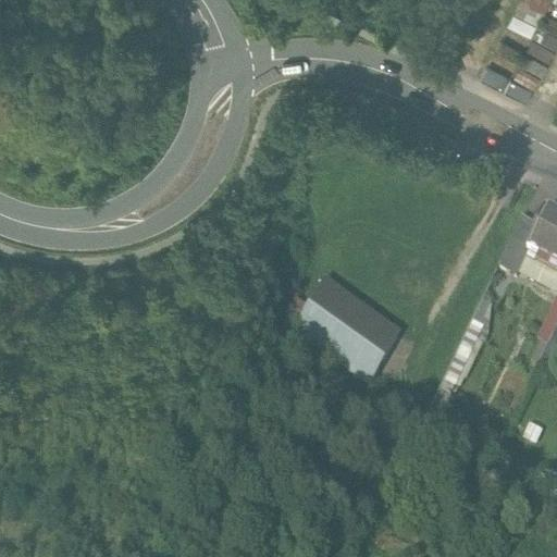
[(556,0),(552,0),(546,13),(556,17),(556,0)]
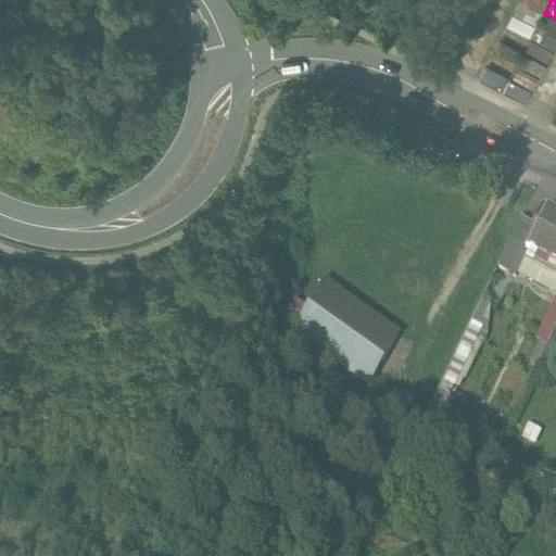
[(540,14),(519,3),(514,14),(534,24),(540,14)]
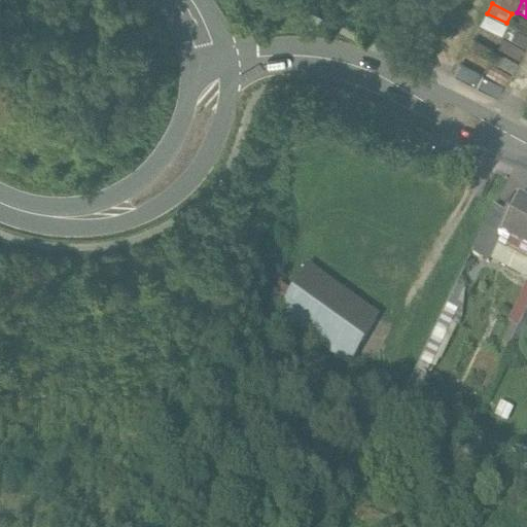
[(442,25),(424,15),(420,25),(436,34),(442,25)]
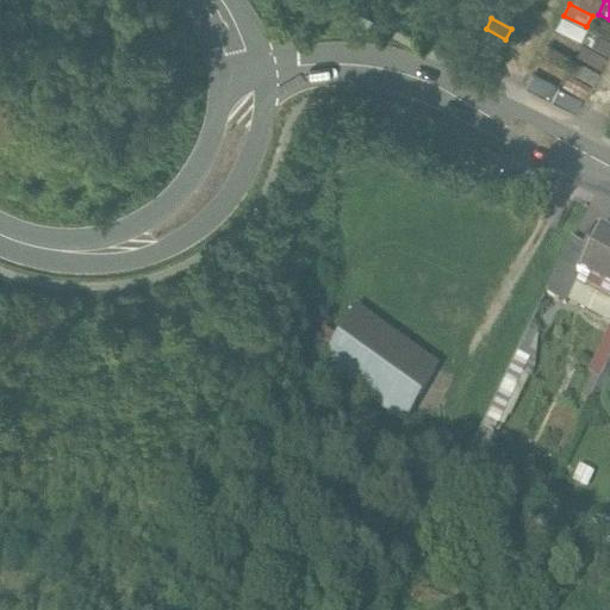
[(585,30),(562,18),(556,30),(579,41),(585,30)]
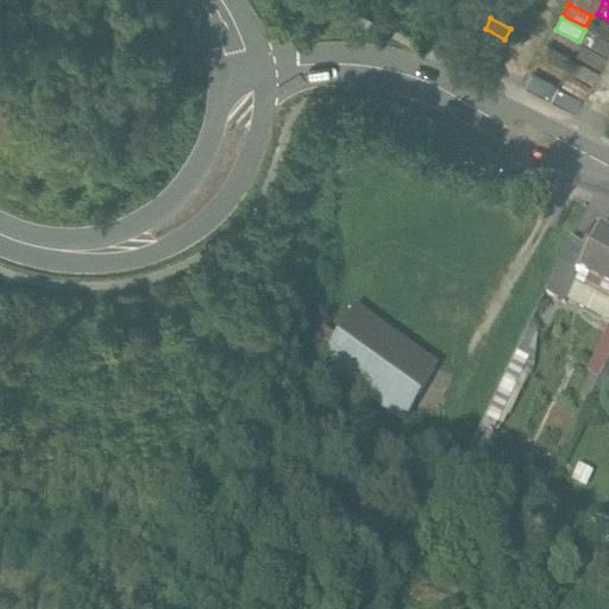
[(608,24),(596,18),(590,29),(608,38),(608,24)]
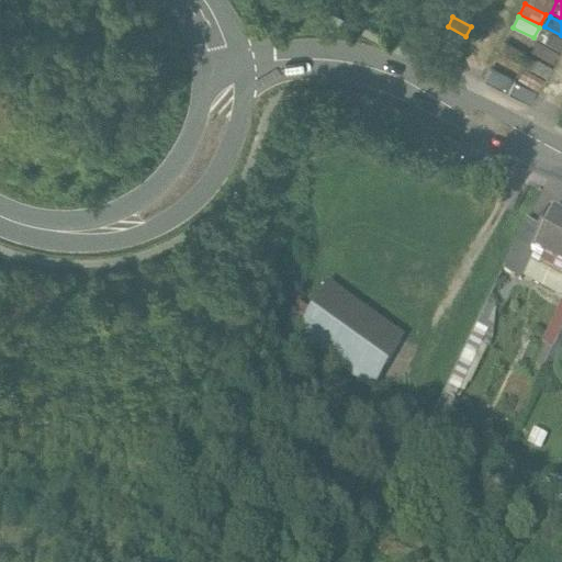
[(464,40),(445,30),(440,40),(459,49),(464,40)]
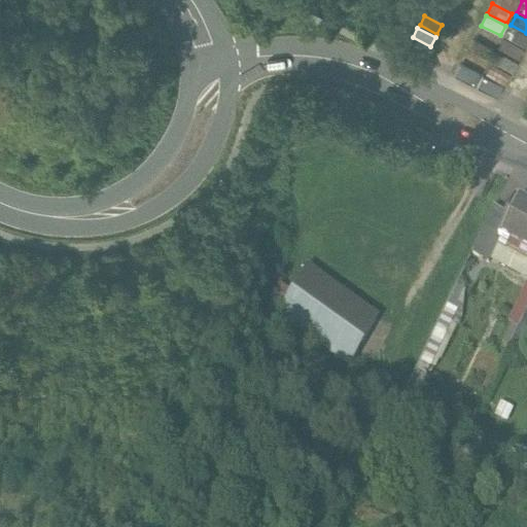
[(526,40),(526,36),(510,28),(504,37),(524,47),(526,40)]
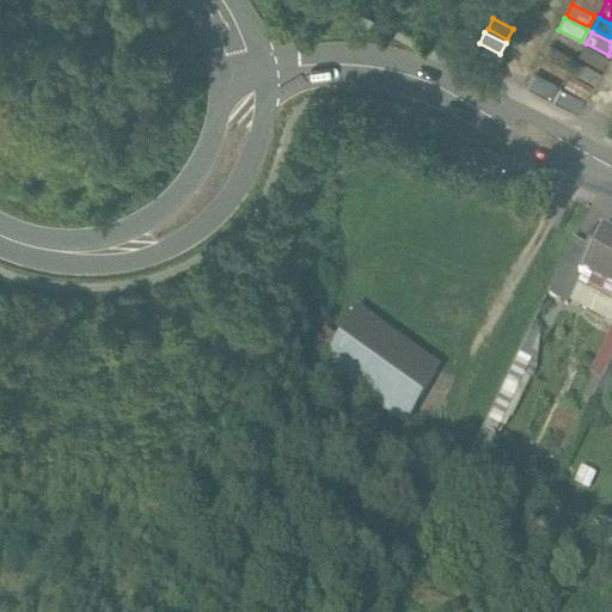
[(577,44),(557,34),(551,43),(571,54),(577,44)]
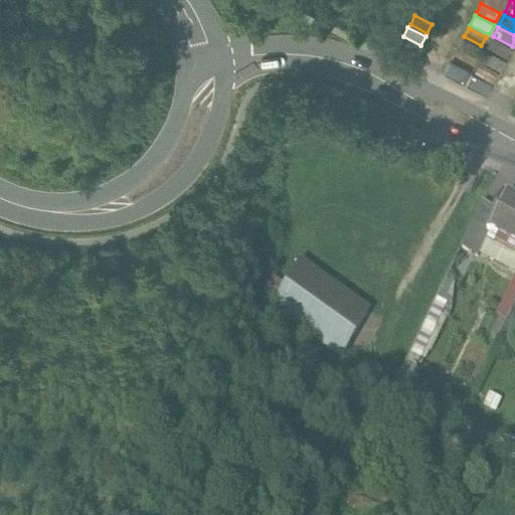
[(510,49),(492,38),(487,48),(506,58),(510,49)]
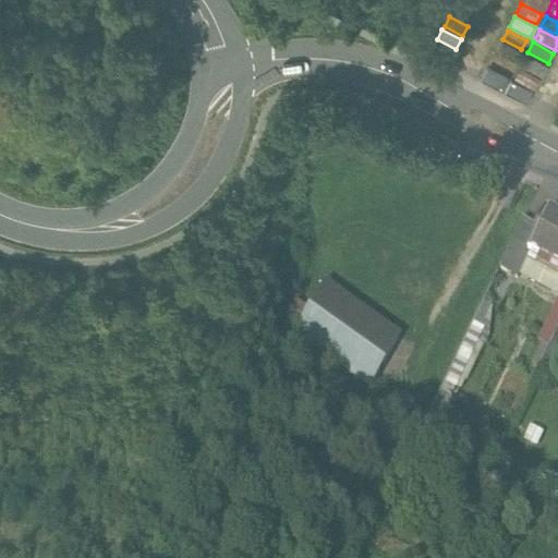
[(455,52),(435,43),(429,52),(449,62),(455,52)]
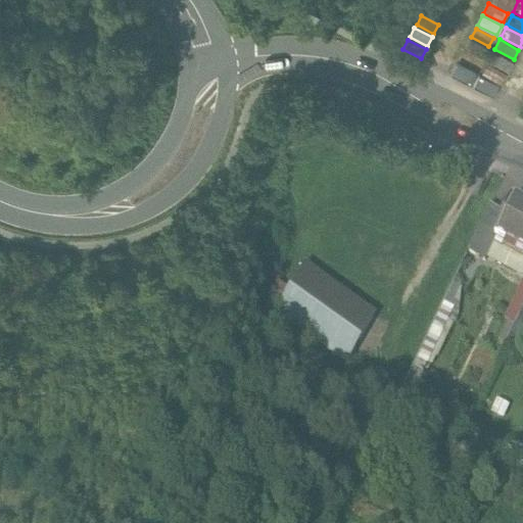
[(489,50),(470,40),(465,50),(484,60),(489,50)]
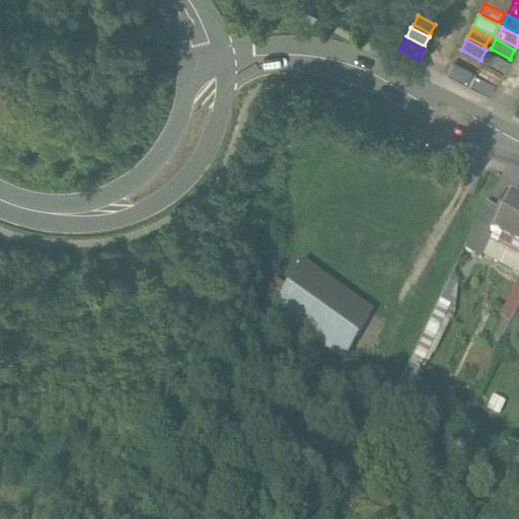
[(508,63),(488,52),(483,61),(503,72),(508,63)]
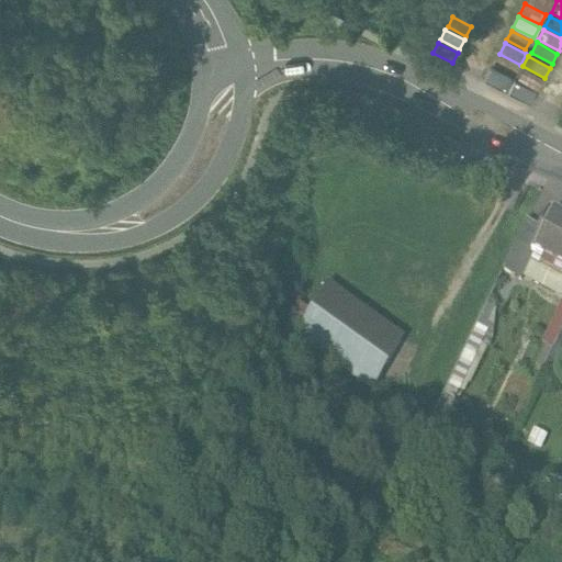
[(517,67),(498,57),(493,66),(512,76),(517,67)]
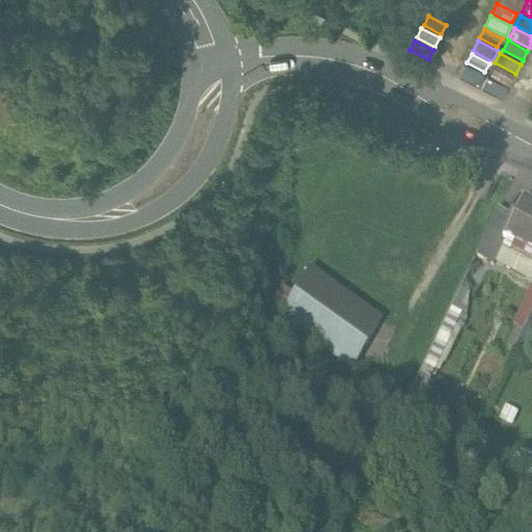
[(484,76),(464,67),(459,78),(479,88),(484,76)]
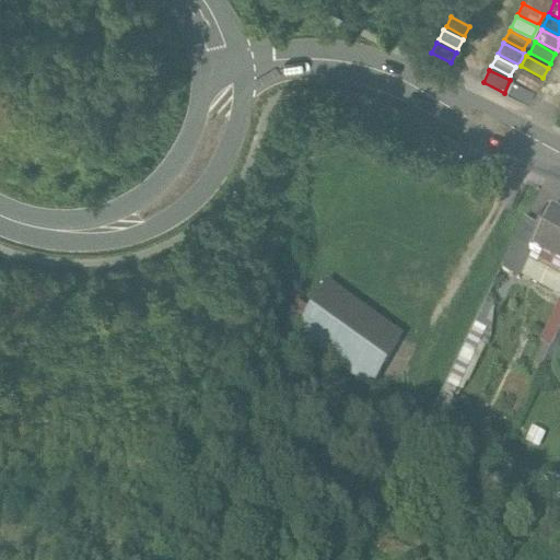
[(541,81),(521,70),(516,80),(536,91),(541,81)]
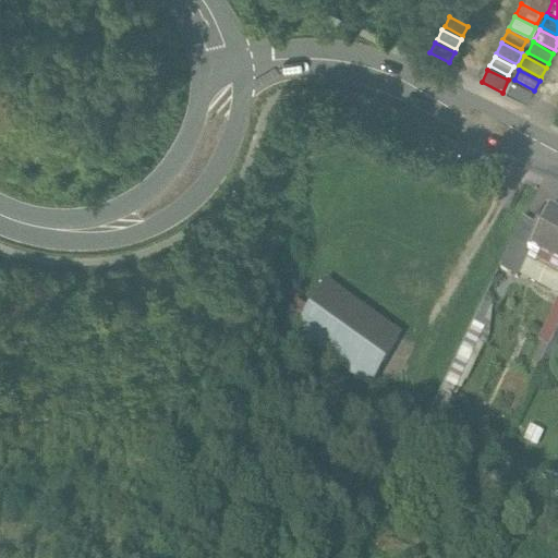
[(533,93),(511,82),(506,94),(528,105),(533,93)]
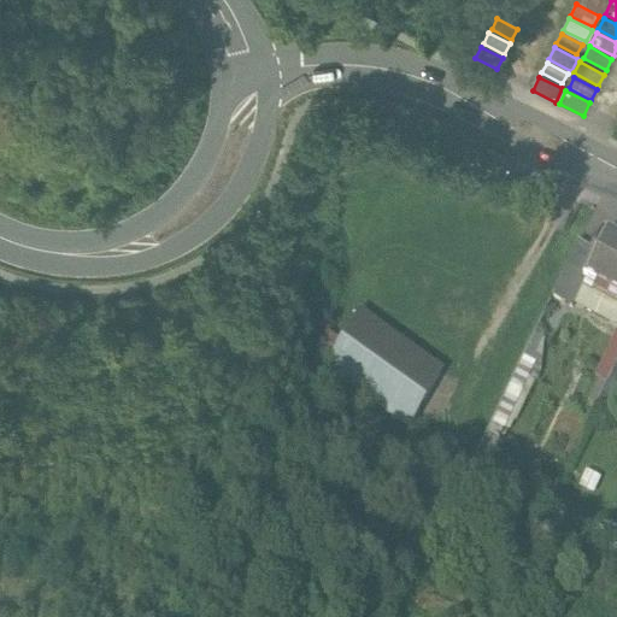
[(616,241),(604,235),(597,248),(583,274),(585,275),(616,292),(616,241)]
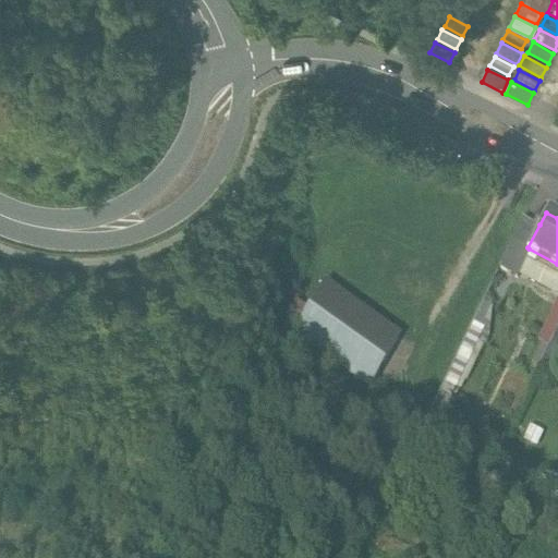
[(521,215),(497,258),(518,269),(529,249),(528,247),(540,225),(521,215)]
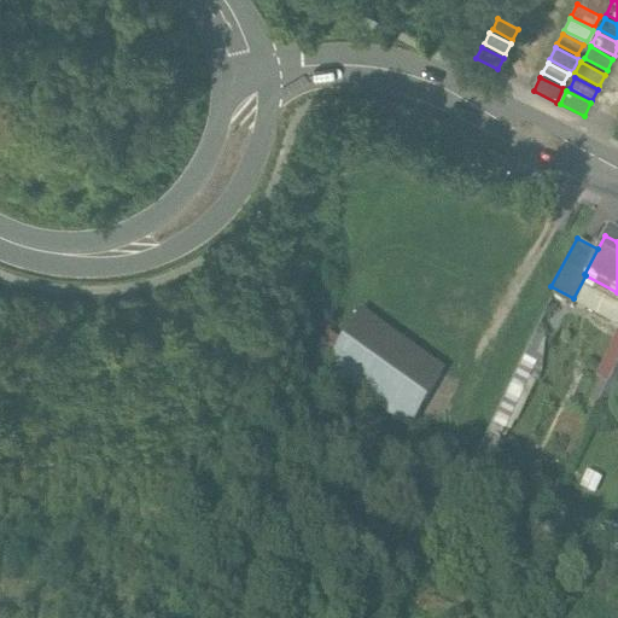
[(437,356),(357,303),(325,353),(404,406),(437,356)]
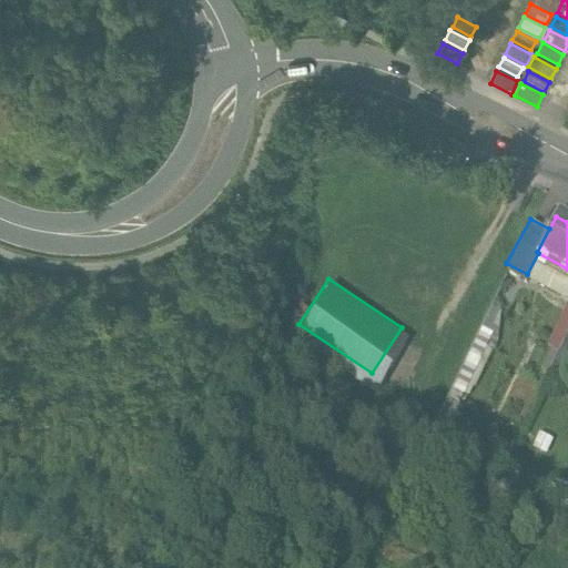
[(567,317),(548,354),(564,363),(567,355),(567,317)]
